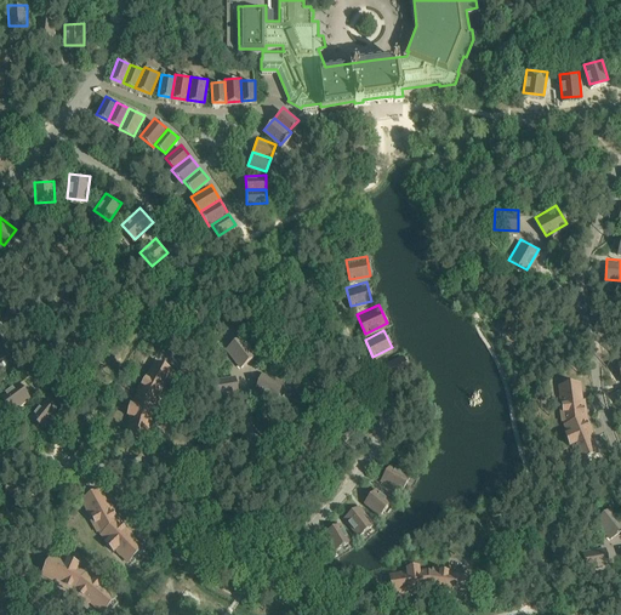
[(243,332),(226,345),(240,364),(256,352),(243,332)]
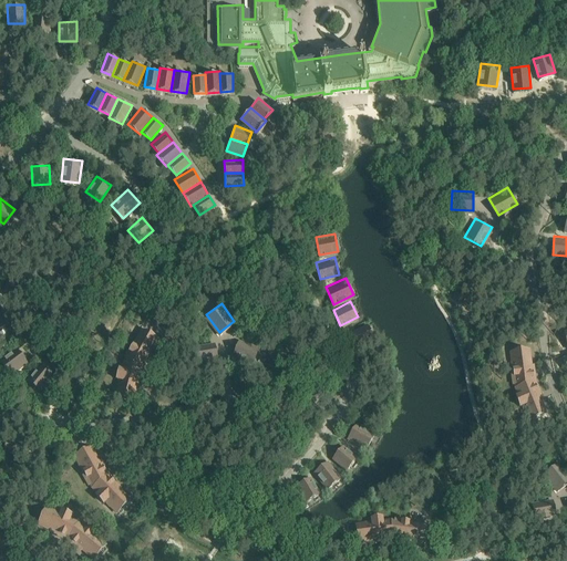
[(368,321),(348,331),(356,347),(375,338),(368,321)]
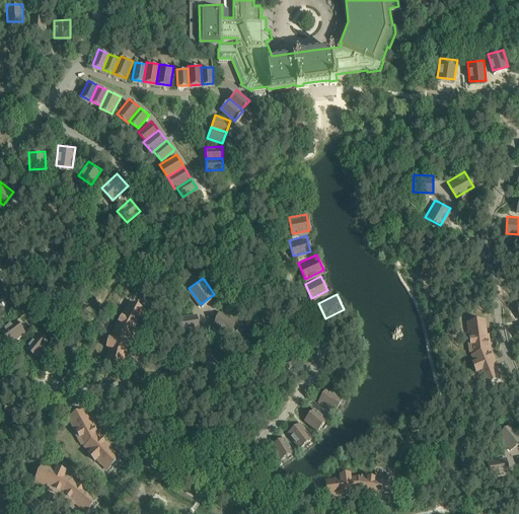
[(134,306),(127,302),(122,311),(121,311),(114,321),(115,322),(113,325),(129,333),(132,327),(133,328),(137,323),(135,322),(144,307),(136,303),(134,306)]
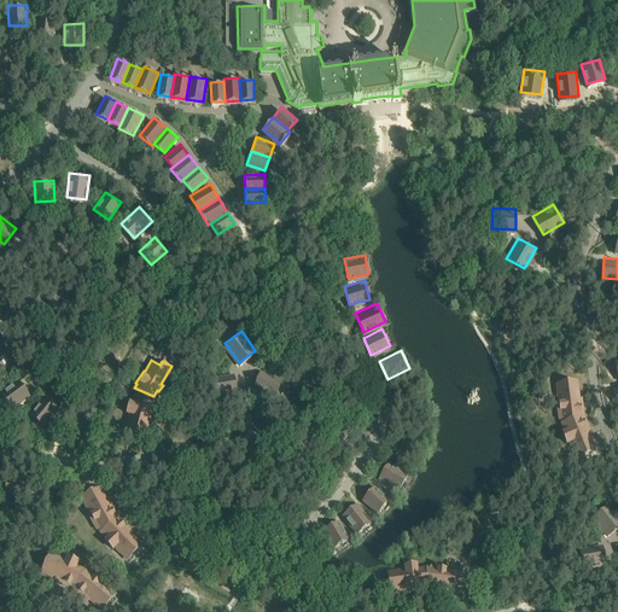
[(283,376),(261,367),(254,386),(274,395),(283,376)]
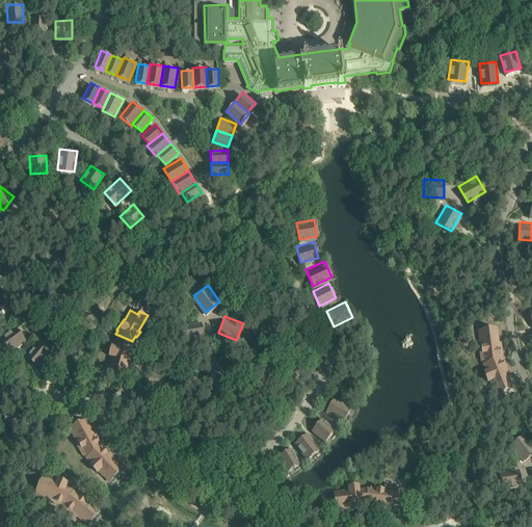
[(203,319),(181,322),(184,340),(206,337),(203,319)]
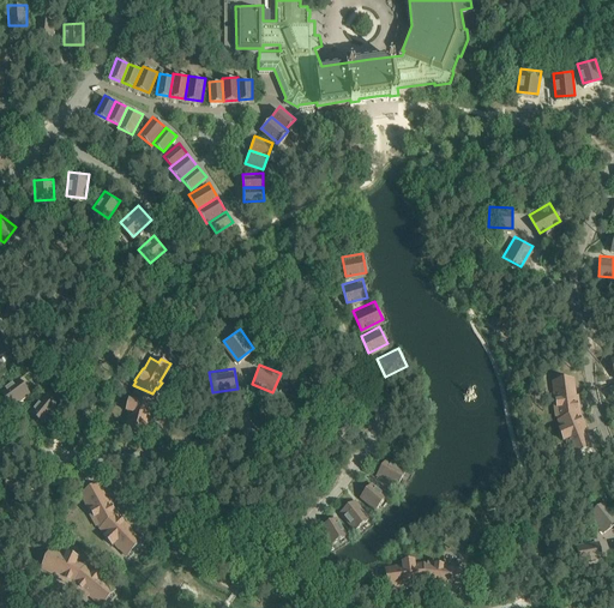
[(17,373),(0,387),(0,389),(12,404),(30,390),(17,373)]
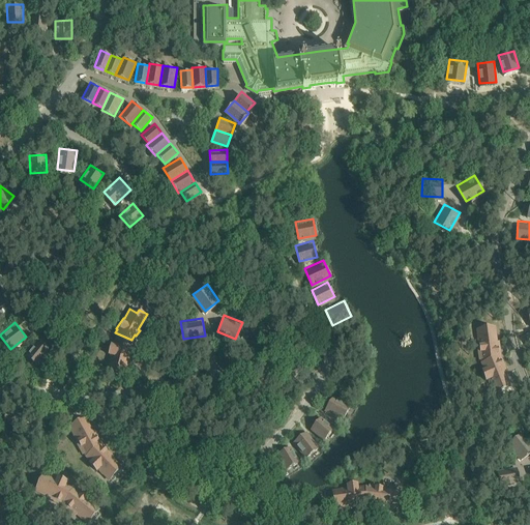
[(497,343),(495,325),(486,326),(487,330),(478,331),(479,343),(478,343),(480,355),(481,355),(481,359),(499,354),(498,349),(500,349),(499,343),(497,343)]
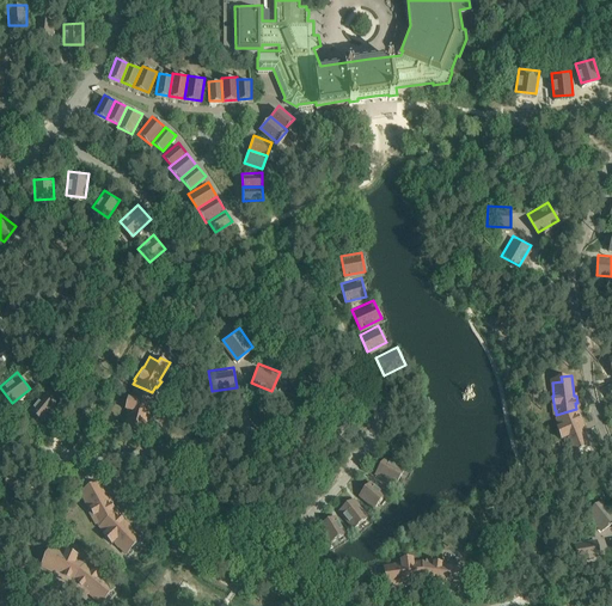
[(152,392),(133,384),(130,393),(128,392),(124,403),(128,404),(124,414),(134,417),(133,422),(142,424),(148,405),(151,405),(152,398),(151,398),(152,392)]
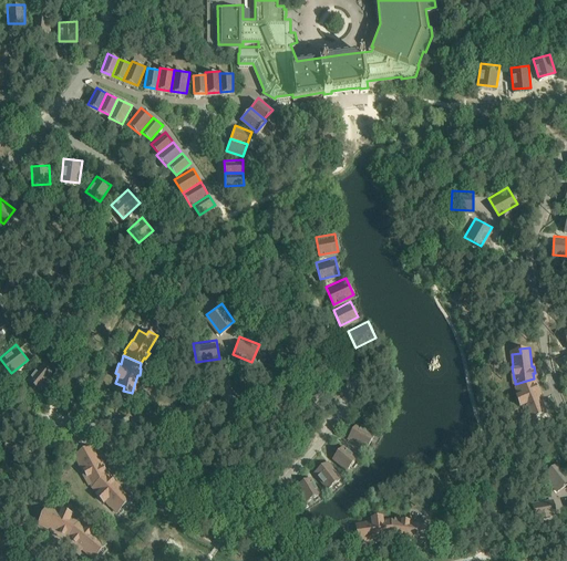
[(440,371),(442,366),(443,364),(440,359),(434,356),(430,357),(429,359),(426,364),(429,371),(434,373),(440,371)]
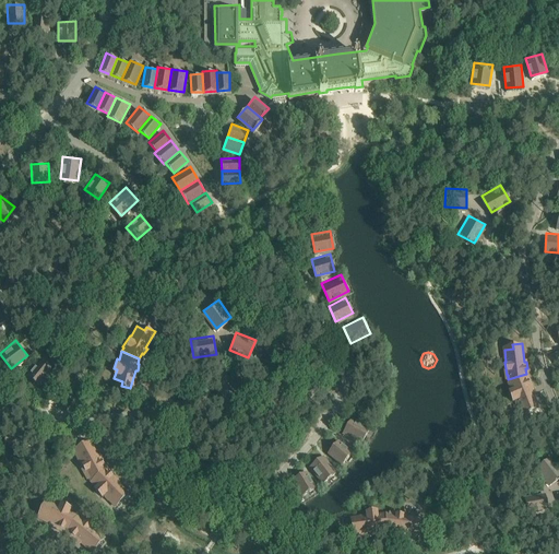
[(51,369),(38,358),(26,374),(40,386),(51,369)]
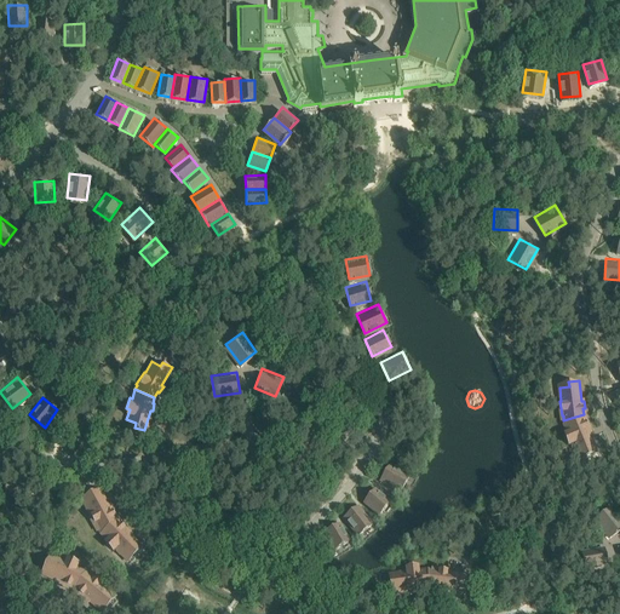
[(584,414),(563,420),(567,429),(564,430),(569,441),(572,440),(575,449),(585,446),(586,451),(597,447),(589,428),(591,426),(587,420),(586,420),(584,414)]
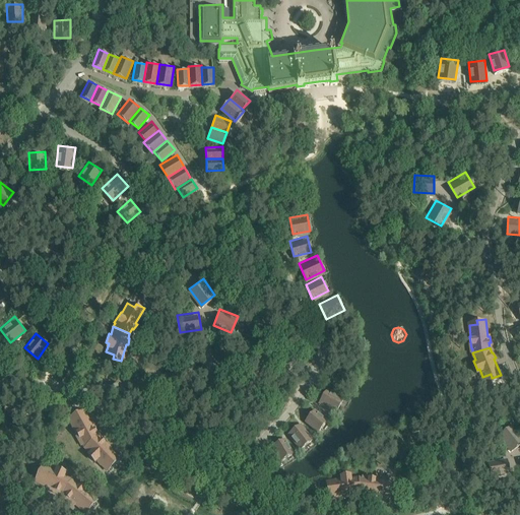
[(344,395),(327,385),(318,399),(335,410),(344,395)]
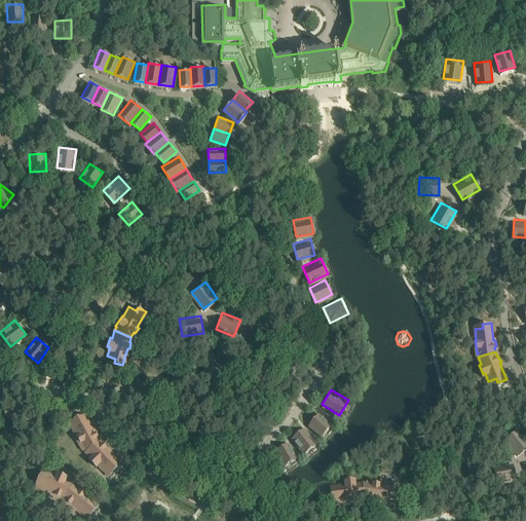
[(331,422),(318,411),(308,423),(321,435),(331,422)]
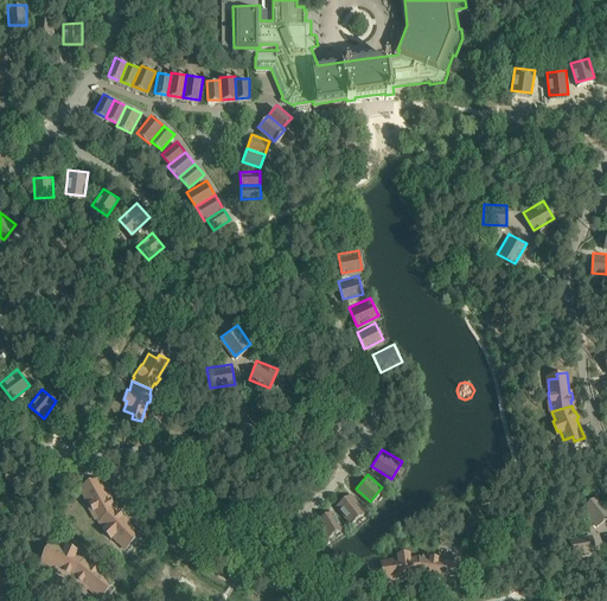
[(108,494),(97,477),(89,481),(91,486),(83,491),(89,502),(88,503),(95,516),(96,515),(98,518),(114,506),(112,500),(113,499),(110,493),(108,494)]
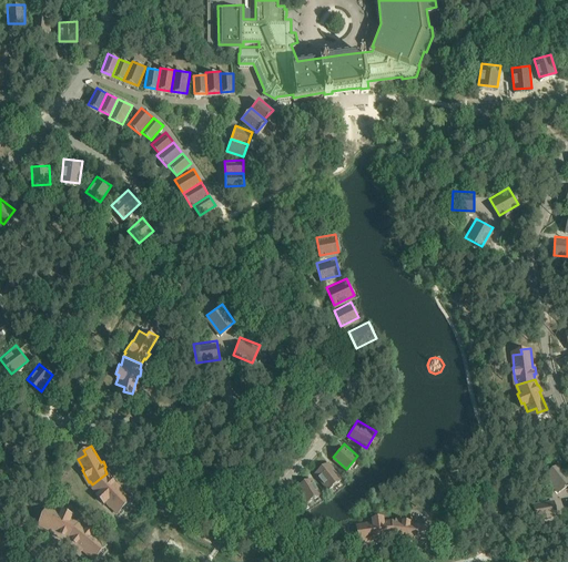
[(342,476),(328,459),(314,470),(327,487),(342,476)]
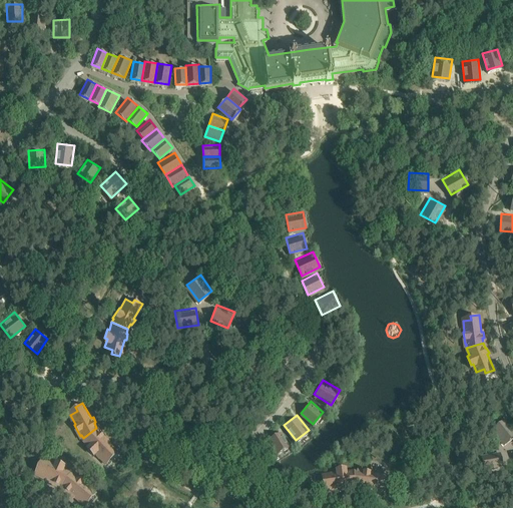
[(512,427),(504,416),(492,426),(504,442),(512,435),(512,427)]
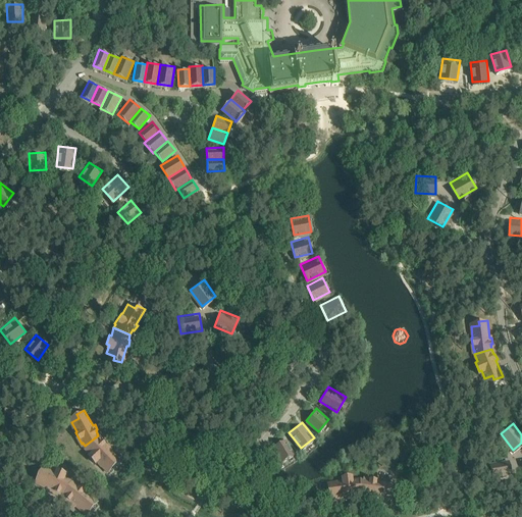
[(102,440),(98,435),(85,446),(90,452),(89,453),(95,460),(97,459),(103,465),(109,460),(112,463),(118,456),(106,444),(108,443),(104,437),(102,440)]
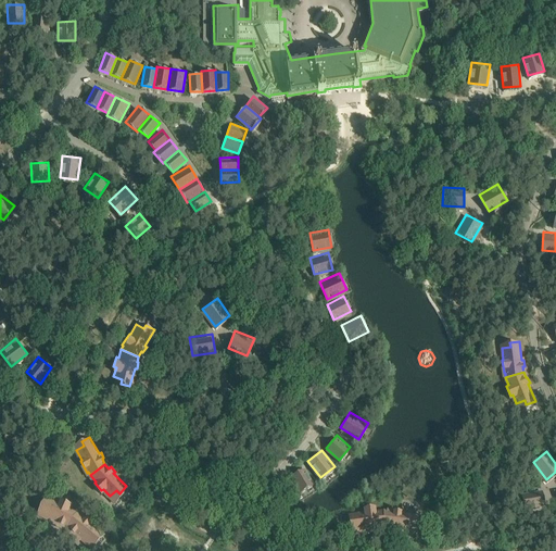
[(305,465),(290,474),(300,490),(314,481),(305,465)]
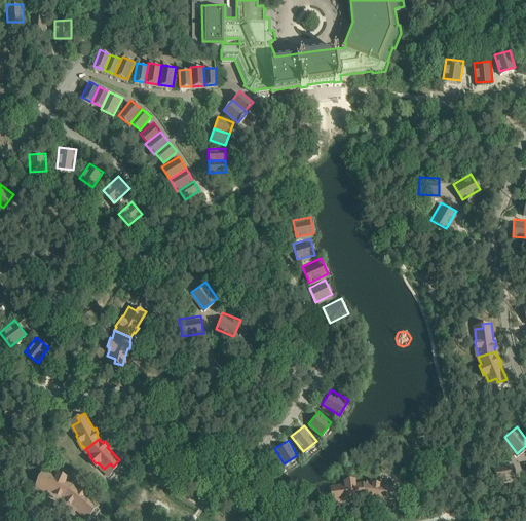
[(513,460),(493,464),(496,483),(516,479),(513,460)]
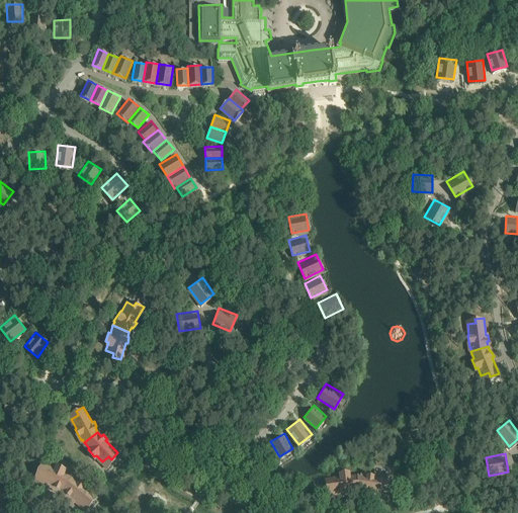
[(55,466),(47,462),(44,471),(39,468),(35,477),(52,484),(51,486),(57,488),(58,487),(62,489),(71,474),(64,471),(65,468),(56,464),(55,466)]
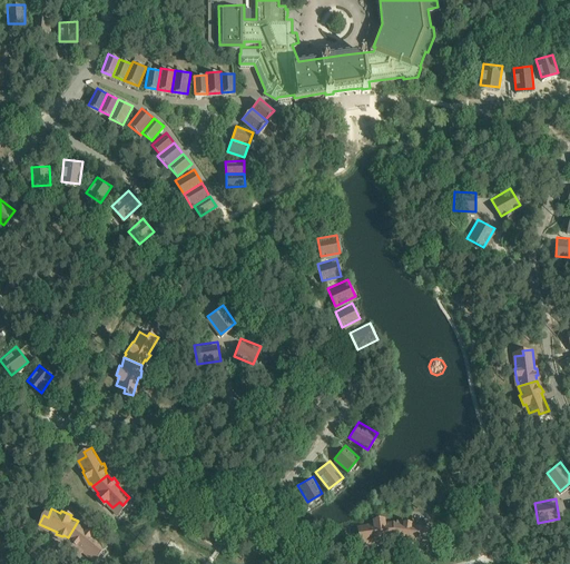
[(383,517),(373,518),(373,522),(363,523),(364,532),(360,532),(361,542),(380,540),(381,542),(386,541),(386,538),(393,538),(393,520),(384,521),(383,517)]
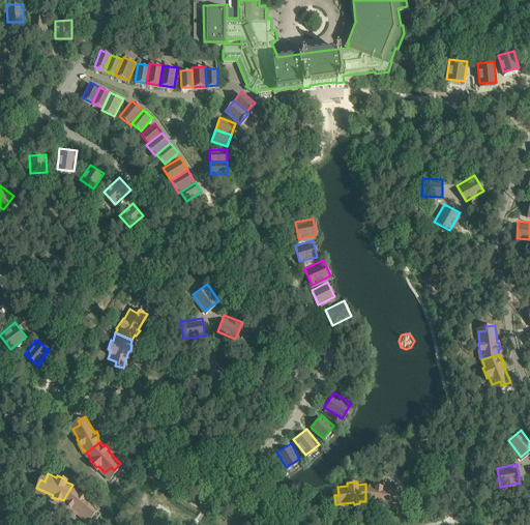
[(369,484),(365,484),(365,501),(371,501),(371,503),(377,504),(377,502),(394,504),(395,496),(391,495),(392,487),(381,486),(382,484),(369,483),(369,484)]
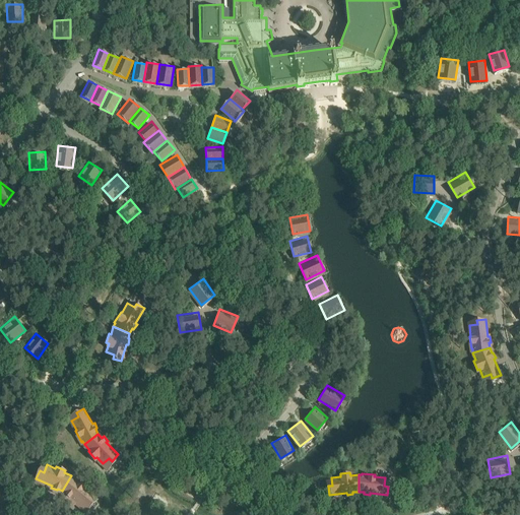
[(74,477),(71,475),(62,491),(67,494),(65,496),(70,500),(71,498),(85,509),(90,502),(87,499),(92,493),(84,487),(85,486),(75,477),(74,477)]
